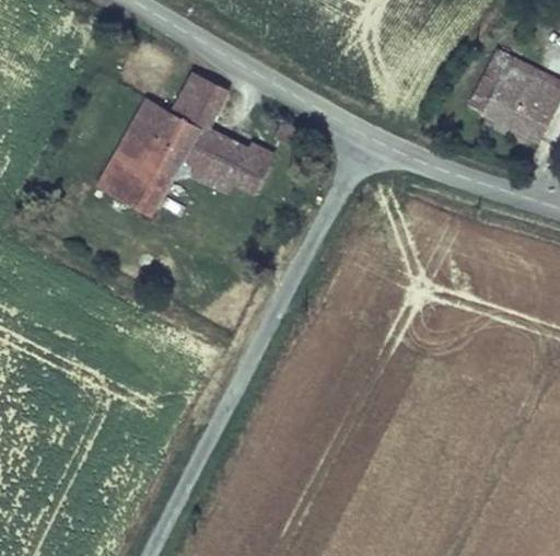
[(171,108),(210,129),(230,90),(190,70),(171,108)]
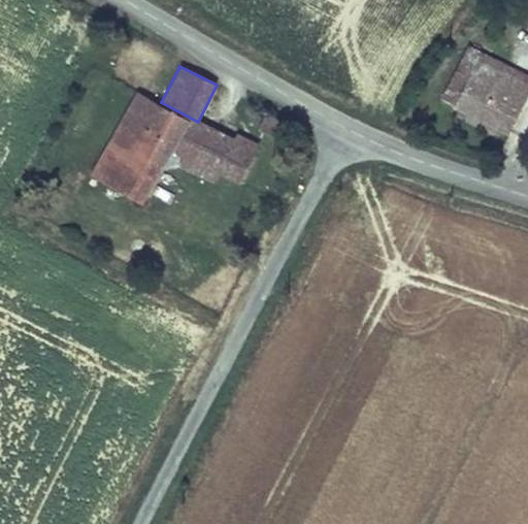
[(522,109),(527,97),(527,94),(479,68),(470,85),(522,109)]
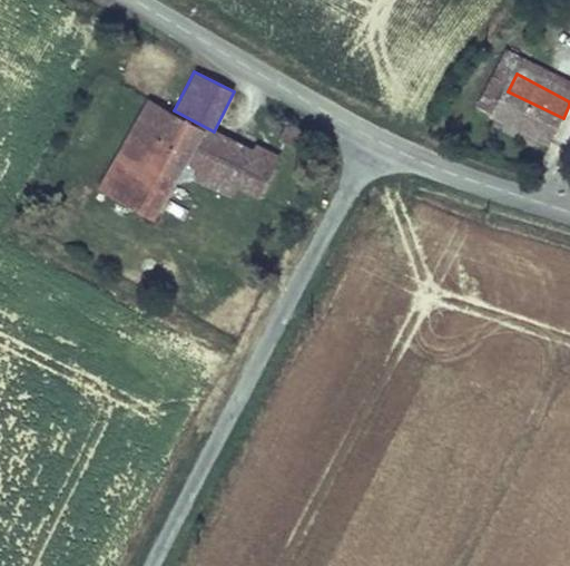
[(549,146),(563,118),(508,91),(491,84),(478,110),(549,146)]
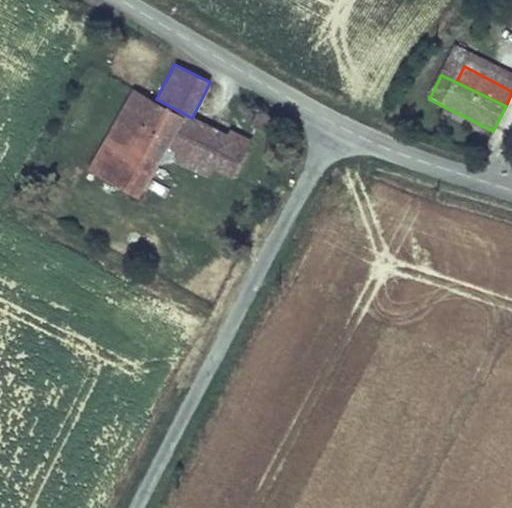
[(230,128),(226,135),(192,118),(156,99),(130,86),(103,141),(154,167),(165,146),(177,152),(211,170),(230,179),(251,139),(230,128)]
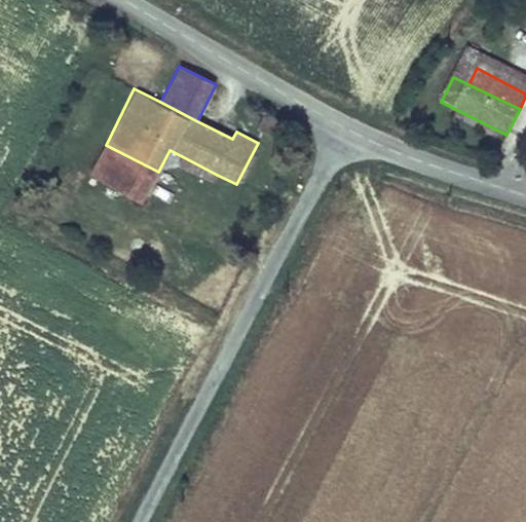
[(143,201),(158,172),(106,145),(90,175),(143,201)]
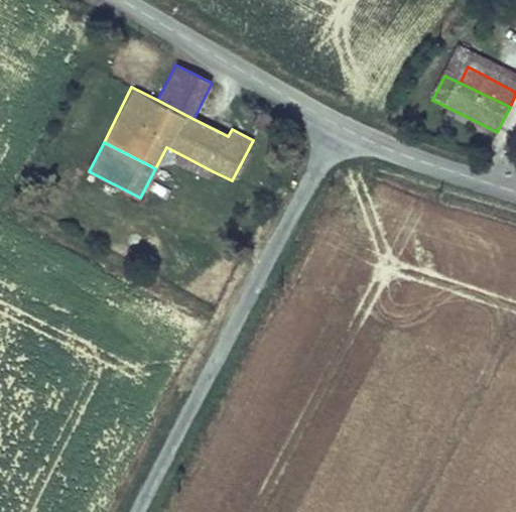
[(208,181),(213,171),(178,153),(173,163),(208,181)]
